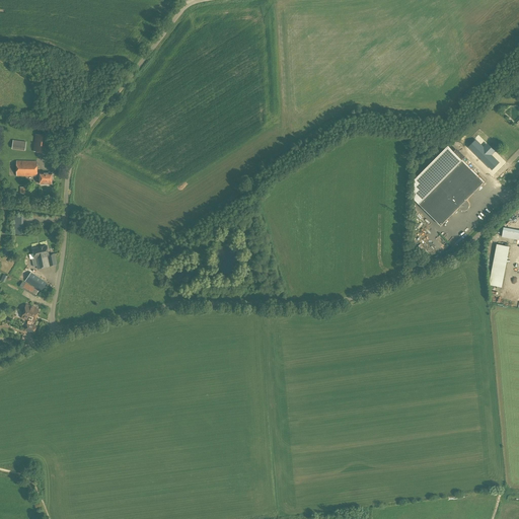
[(48,153),(50,136),(35,134),(33,151),(48,153)]
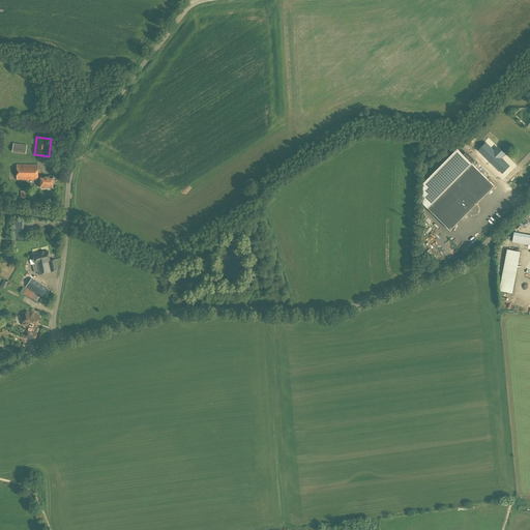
[(26,153),(27,145),(13,143),(12,152),(26,153)]
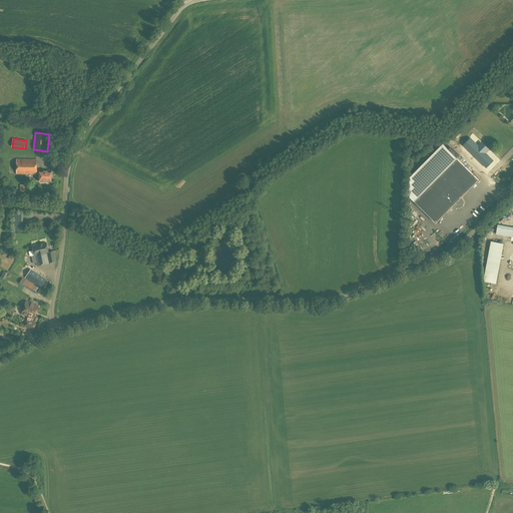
[(443,144),(410,177),(410,196),(414,201),(436,223),(479,180),(457,158),(443,144)]
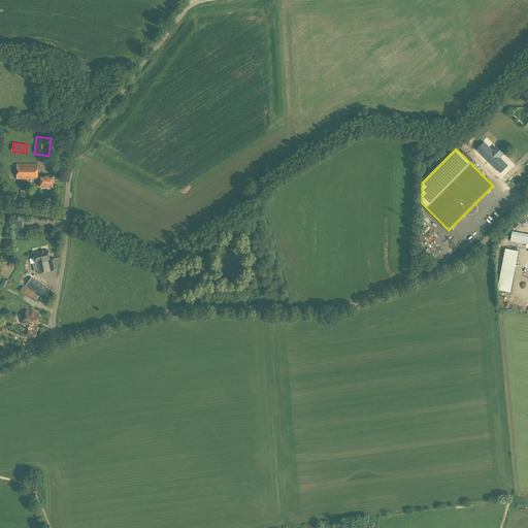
[(490,159),(496,166),(504,159),(497,152),(490,159)]
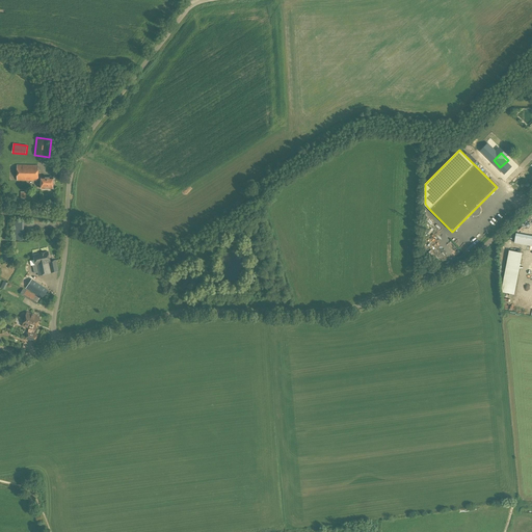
[(17,181),(38,180),(38,177),(38,165),(17,165),(17,181)]
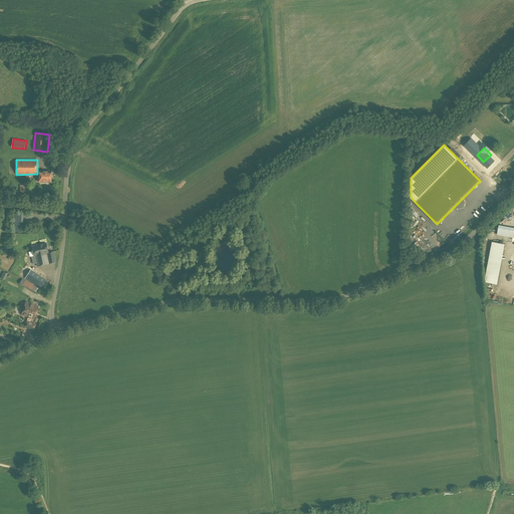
[(39,175),(39,179),(39,181),(51,181),(51,176),(52,175),(52,173),(51,172),(47,172),(43,172),(39,172),(37,171),(37,174),(37,175),(39,175)]
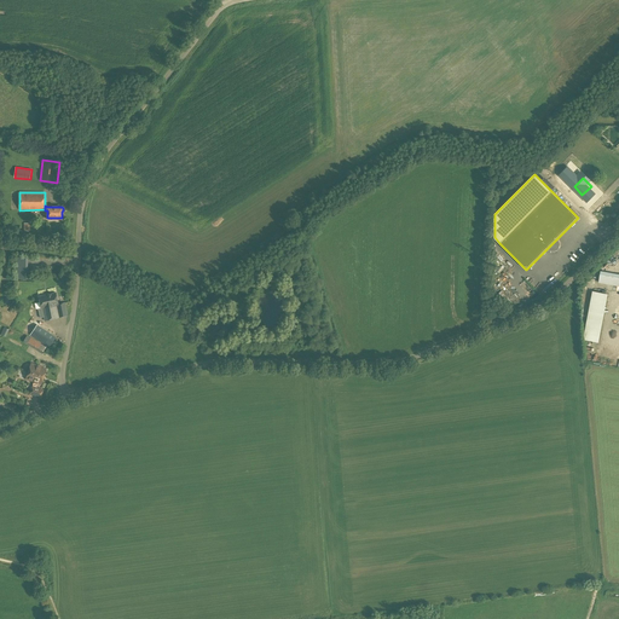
[(28,279),(28,258),(16,258),(16,266),(13,266),(13,271),(16,271),(16,279),(28,279)]
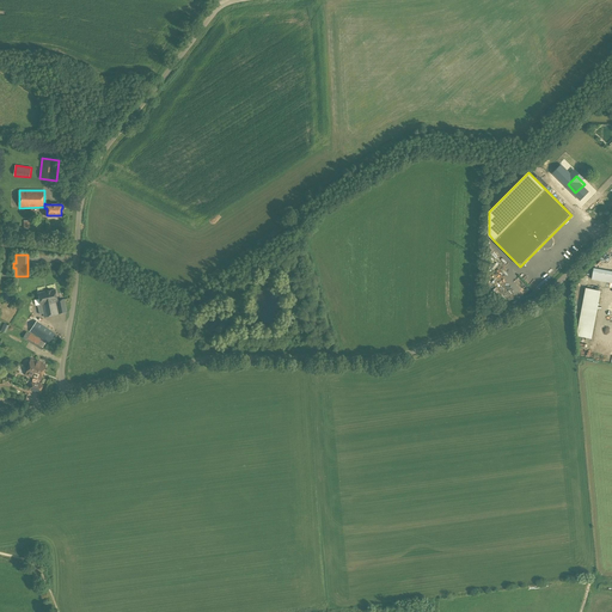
[(611,282),(611,270),(594,268),(593,280),(611,282)]
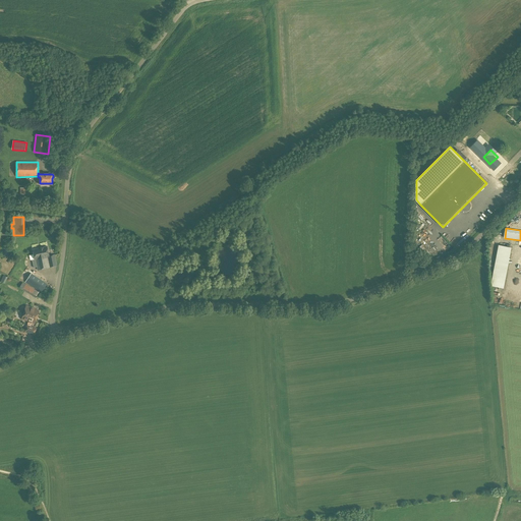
[(502,287),(510,246),(500,244),(491,285),(502,287)]
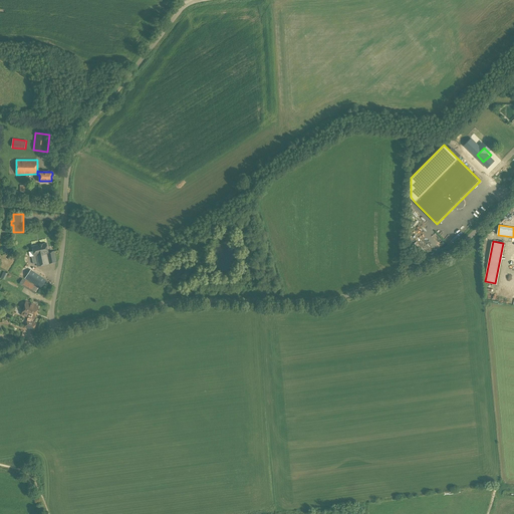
[(47,254),(49,263),(56,262),(53,251),(48,253),(46,243),(38,245),(40,252),(41,254),(44,253),(45,255),(47,254)]
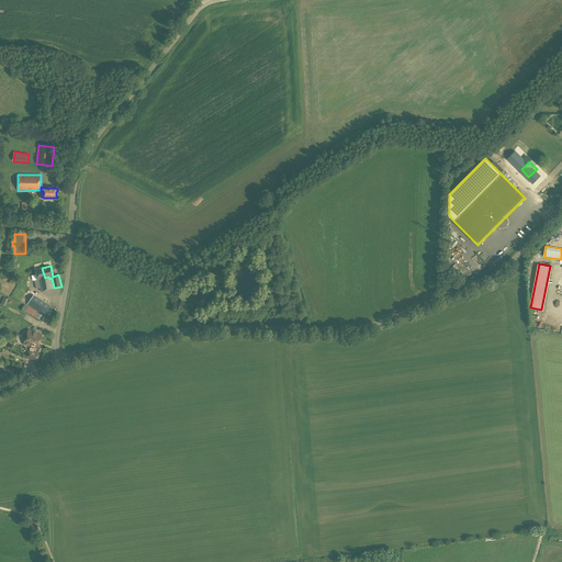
[(41,291),(54,288),(52,278),(49,279),(48,277),(45,278),(44,276),(42,268),(35,269),(37,280),(34,280),(36,289),(40,288),(41,291)]
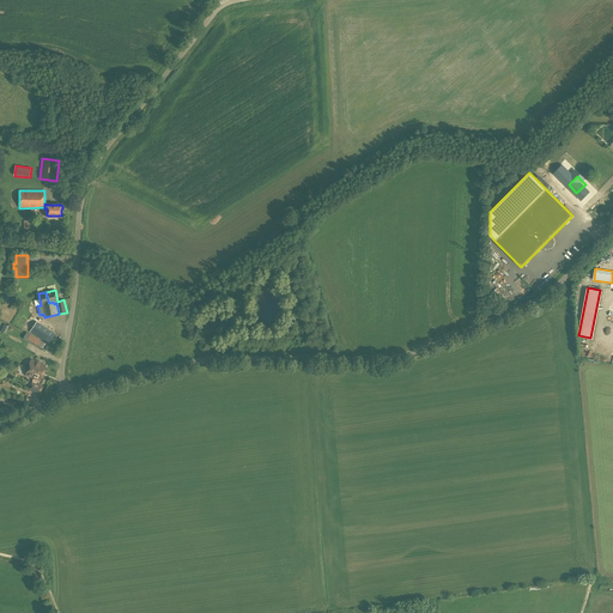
[(36,322),(30,333),(48,344),(54,335),(36,322)]
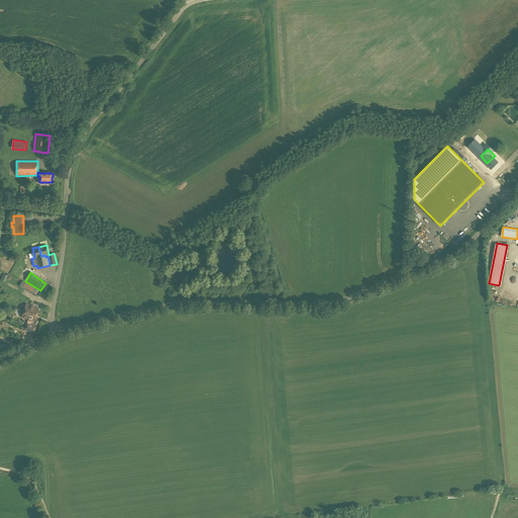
[(24,311),(36,315),(38,310),(35,308),(26,305),(24,311)]
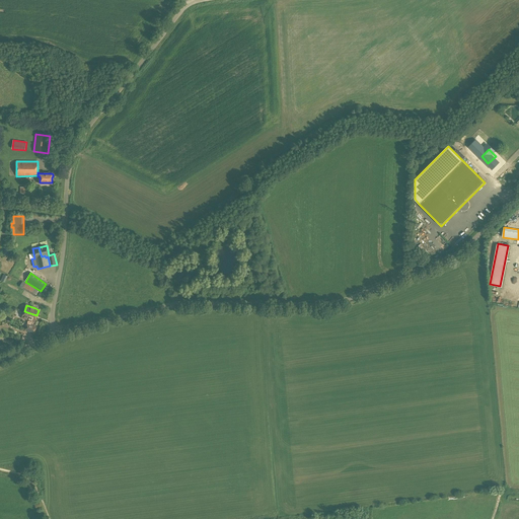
[(34,321),(36,315),(24,311),(21,317),(29,320),(29,319),(34,321)]
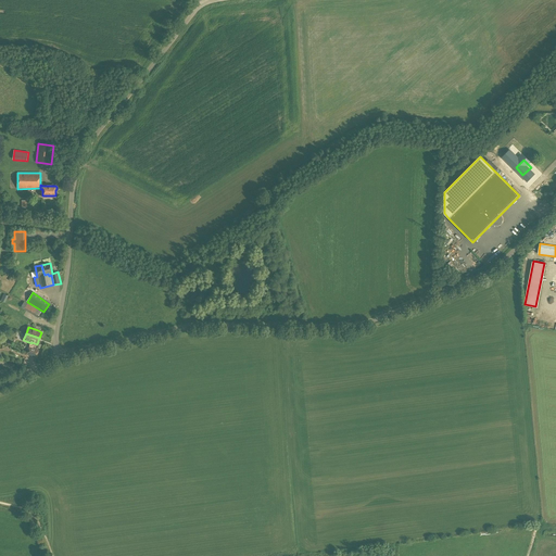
[(36,357),(39,350),(29,348),(27,354),(36,357)]
